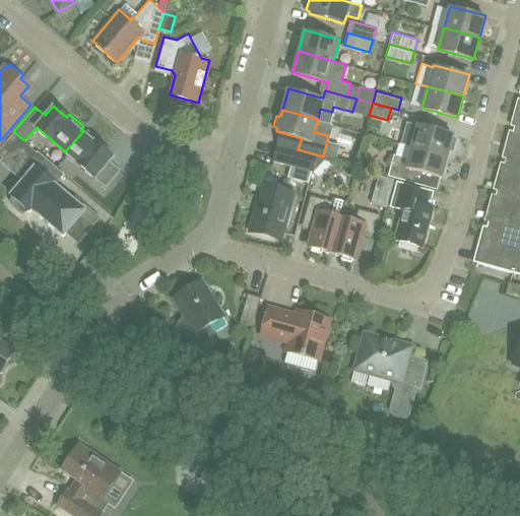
[(453,133),(417,124),(407,121),(402,142),(411,145),(447,154),(449,148),(453,149),(456,136),(452,135),(453,133)]
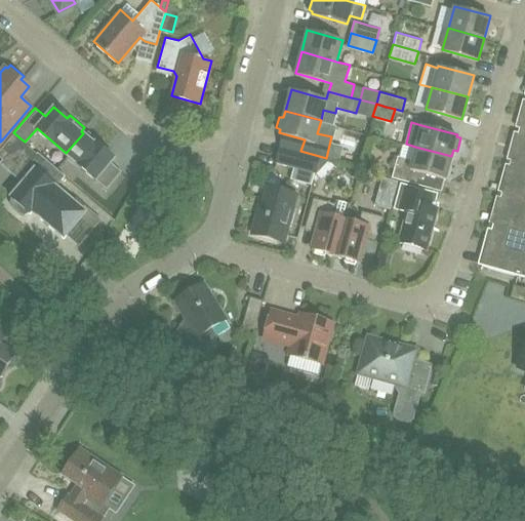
[(524,127),(519,126),(514,146),(524,149),(524,150),(522,161),(522,162),(524,162),(524,127)]
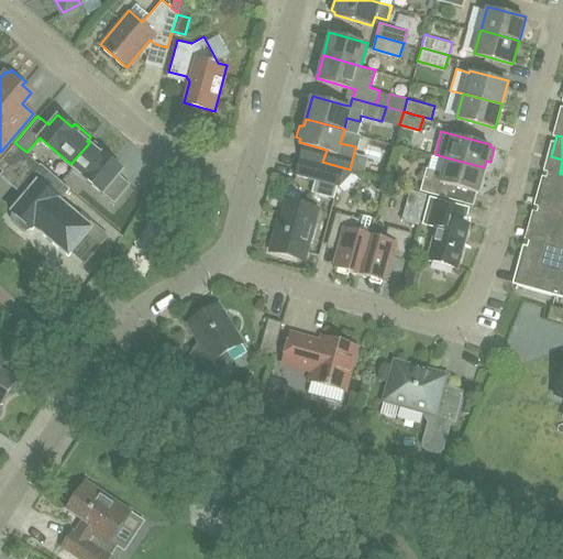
[(89,143),(70,164),(114,201),(130,183),(119,173),(122,170),(108,157),(110,154),(95,141),(91,144),(89,143)]
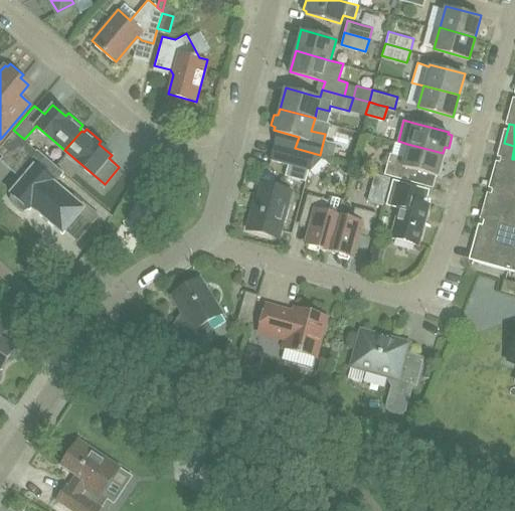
[(13,130),(0,145),(0,154),(2,156),(0,158),(22,178),(10,192),(11,193),(10,197),(12,202),(19,207),(24,209),(28,207),(29,208),(33,204),(39,210),(38,211),(50,222),(62,232),(67,226),(88,203),(74,192),(71,196),(54,182),(63,171),(37,148),(36,149),(24,139),(20,136),(13,130)]
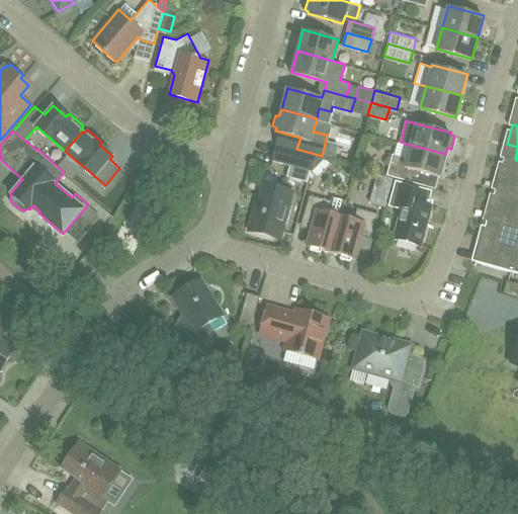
[(276,144),(272,159),(289,164),(311,170),(315,154),(296,149),(276,144)]
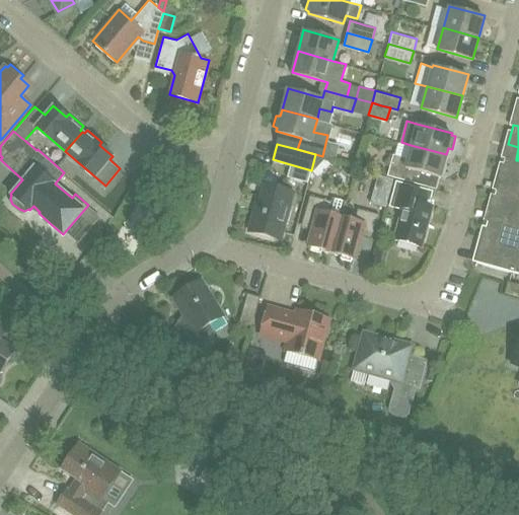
[(440,176),(446,154),(411,145),(408,157),(393,153),(387,174),(412,180),(416,169),(440,176)]
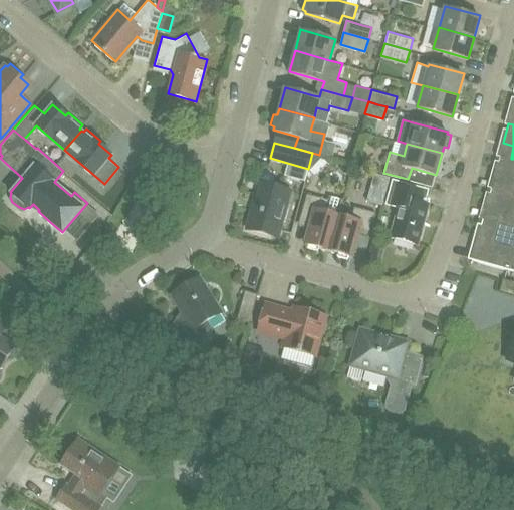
[(513,159),(511,159),(511,158),(500,155),(494,175),(506,178),(502,190),(513,193),(513,159)]
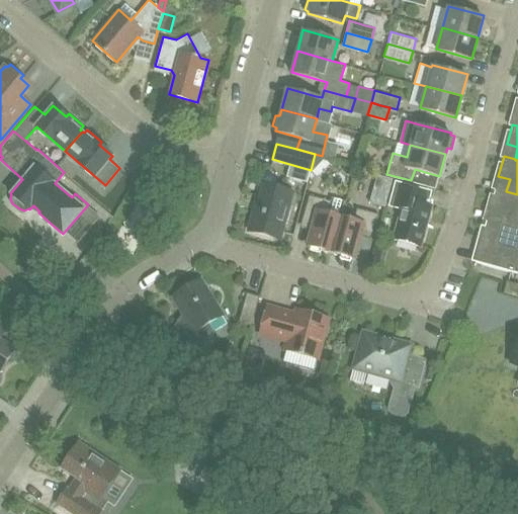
[(421,245),(422,240),(431,204),(417,200),(420,187),(396,180),(390,203),(402,206),(394,238),(421,245)]
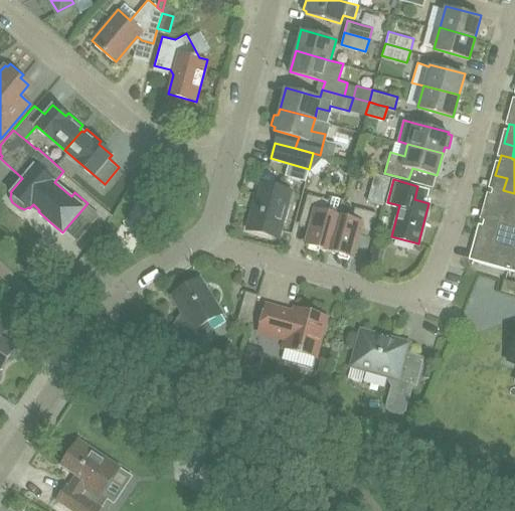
[(253,205),(247,227),(279,235),(291,190),(263,183),(255,206),(253,205)]
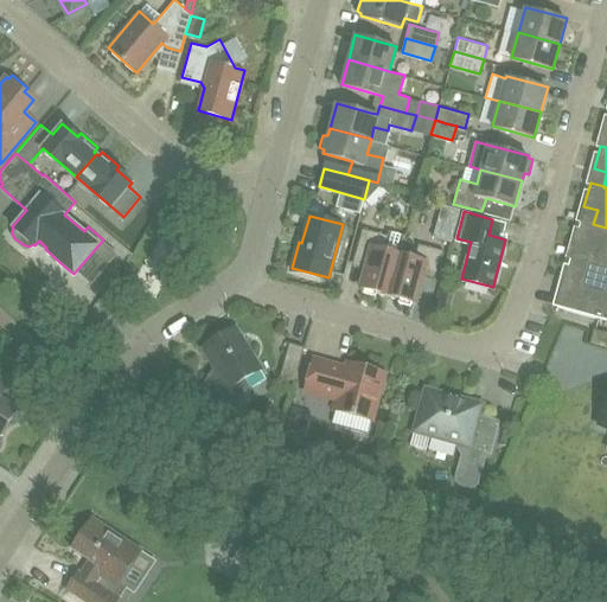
[(606,228),(593,224),(580,219),(574,243),(577,244),(573,258),(583,261),(606,267),(606,228)]
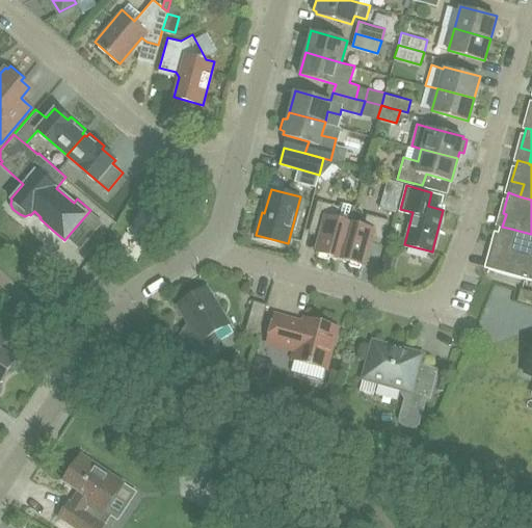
[(340,201),(339,205),(317,199),(310,223),(322,227),(316,252),(340,258),(349,222),(354,205),(340,201)]
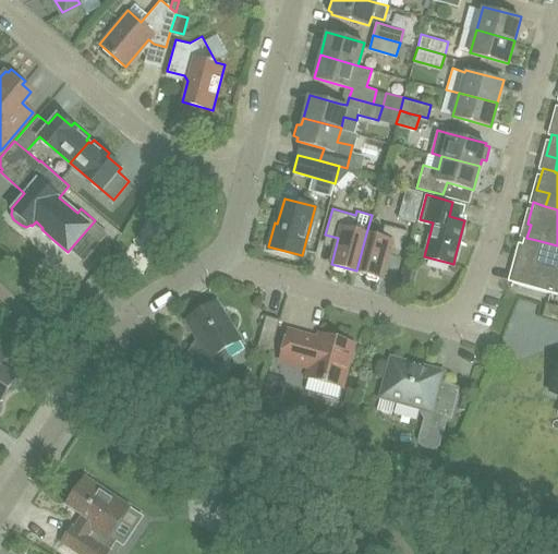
[(381,277),(387,259),(388,252),(401,255),(408,229),(385,223),(380,237),(366,233),(356,271),(381,277)]
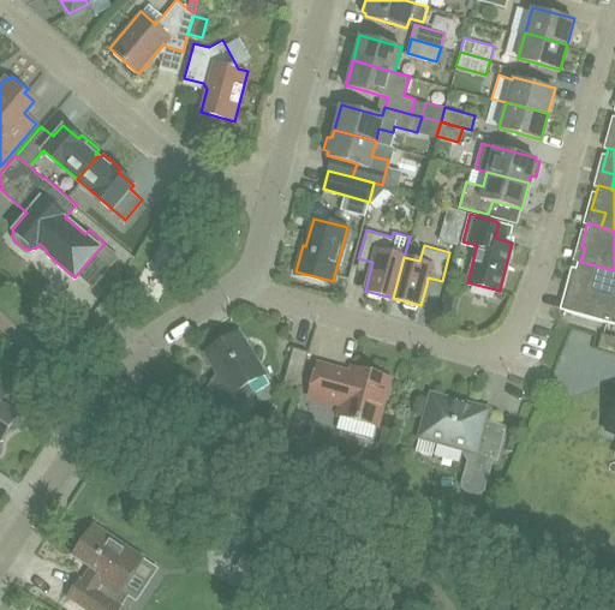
[(454,267),(461,268),(464,258),(457,256),(454,267)]
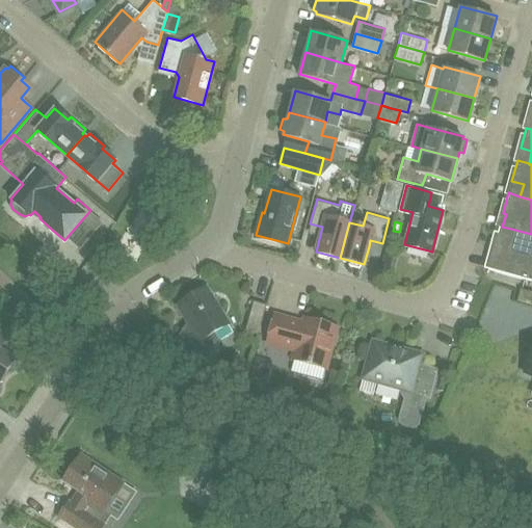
[(502,227),(500,226),(494,246),(487,267),(524,276),(531,279),(531,234),(511,229),(502,227)]
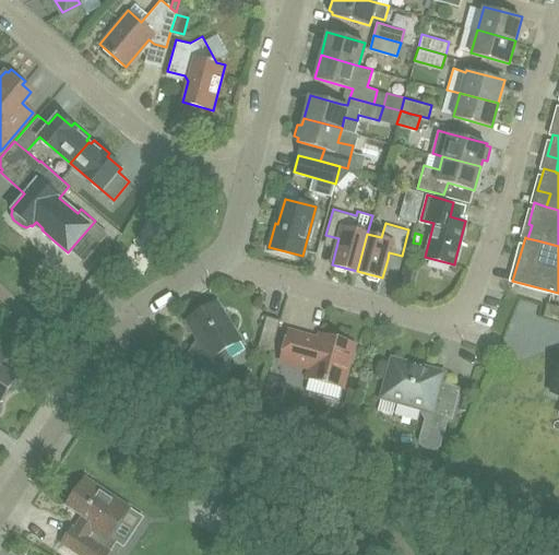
[(239,339),(216,300),(187,318),(198,335),(178,365),(211,387),(232,356),(225,347),(239,339)]
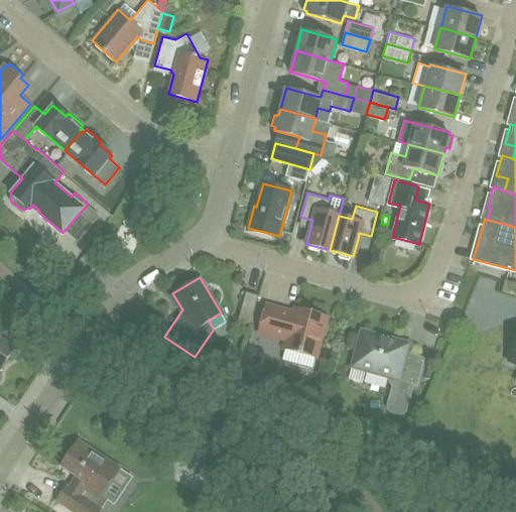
[(515,292),(515,282),(505,279),(502,289),(515,293),(515,292)]
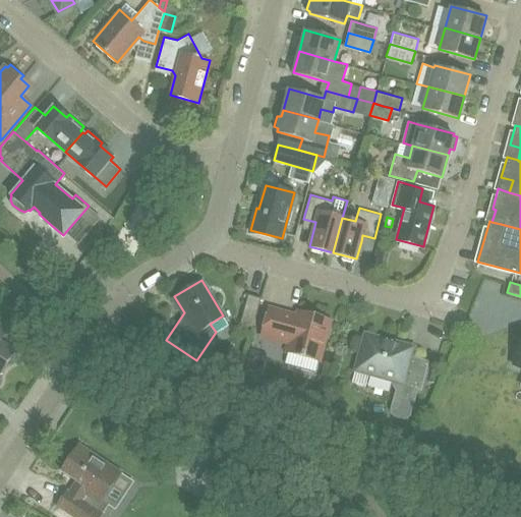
[(240,322),(252,326),(261,296),(248,293),(240,322)]
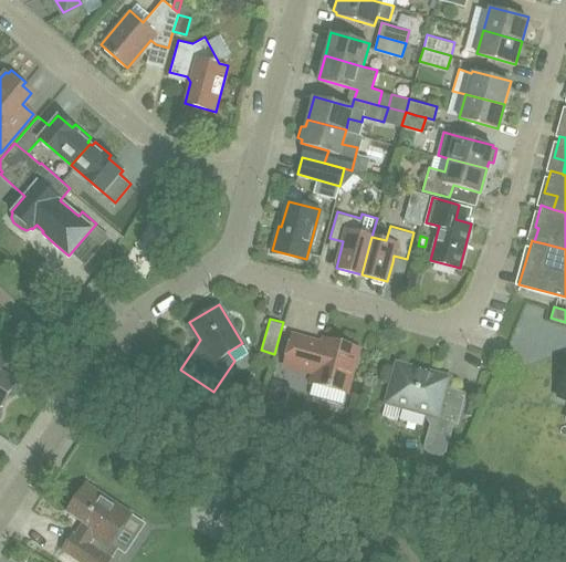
[(293,333),(284,363),(314,372),(312,381),(314,381),(311,394),(342,402),(345,389),(347,389),(358,347),(354,346),(353,341),(343,339),(339,342),(324,337),(323,342),(293,333)]
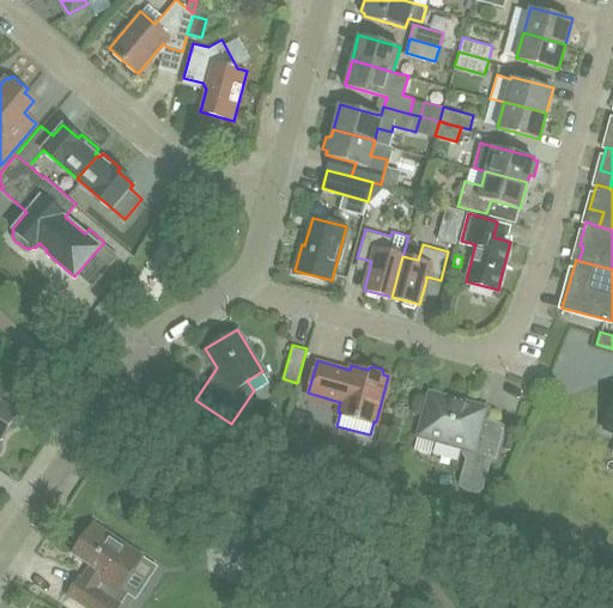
[(430,453),(435,438),(463,445),(462,447),(467,455),(468,455),(461,480),(465,485),(475,488),(480,486),(490,453),(493,454),(502,425),(483,420),(487,406),(430,390),(418,433),(414,448),(430,453)]
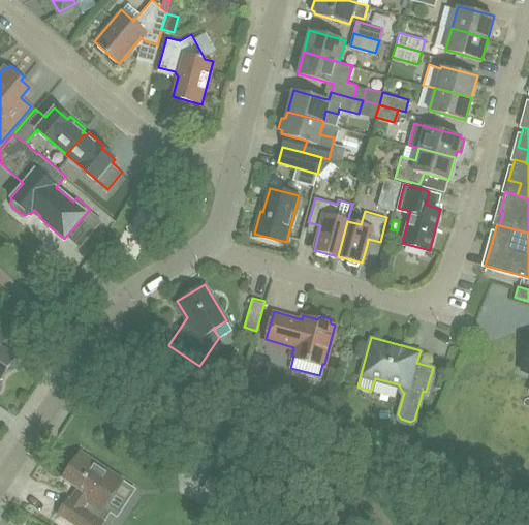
[(0,377),(3,377),(7,370),(6,366),(14,354),(0,344),(0,377)]
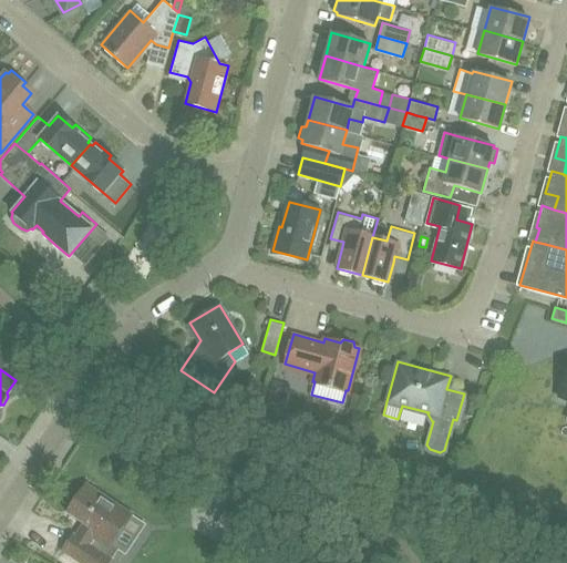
[(286,381),(272,378),(268,393),(281,397),(286,381)]
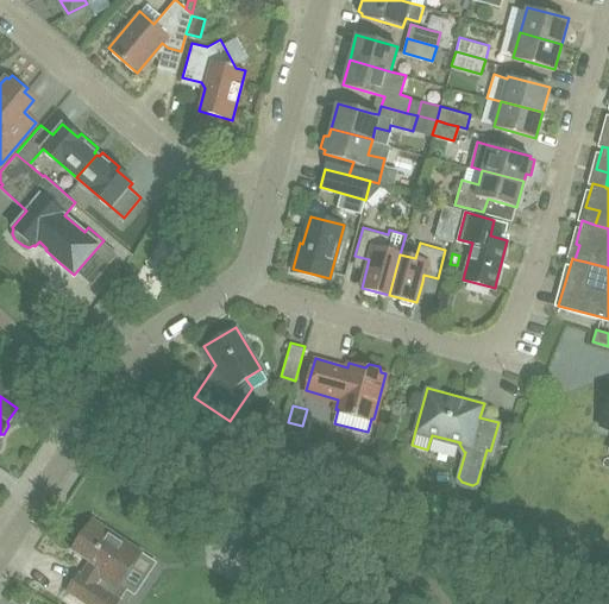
[(113,603),(126,585),(120,582),(140,549),(93,517),(73,548),(90,560),(88,564),(90,565),(83,576),(79,572),(76,574),(73,576),(68,583),(69,586),(67,589),(89,603),(113,603)]
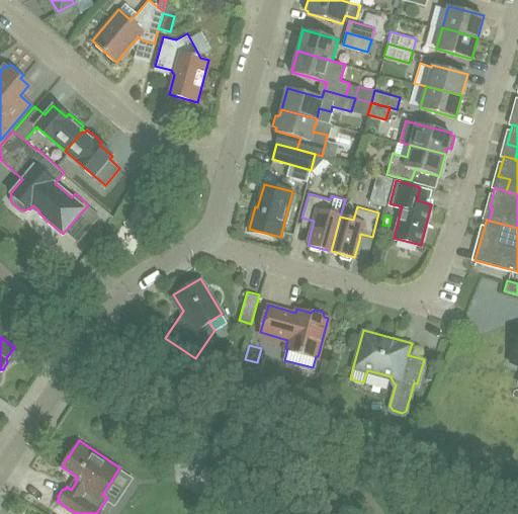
[(228,497),(230,495),(240,480),(210,460),(198,478),(228,497)]
